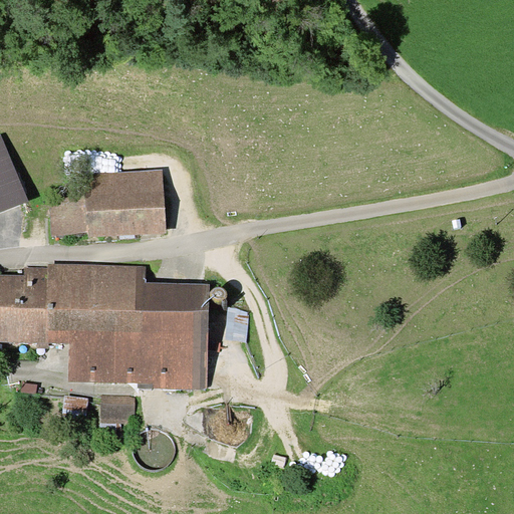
[(0,212),(29,201),(1,134),(0,134),(0,212)]
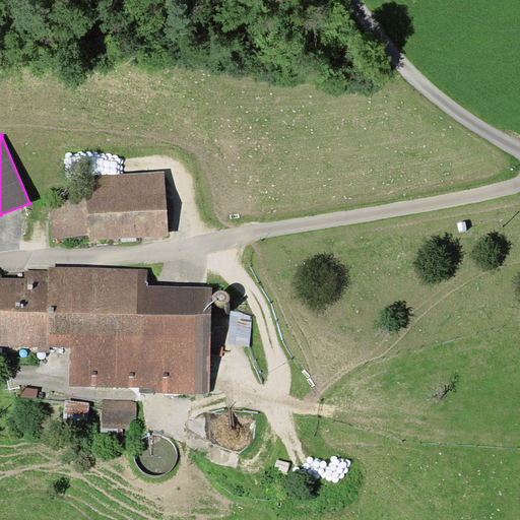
[(90,240),(168,236),(165,172),(85,177),(86,192),(89,235),(90,240)]
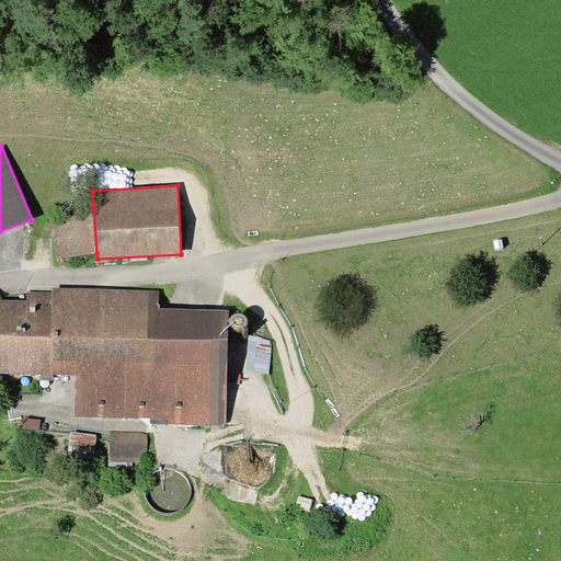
[(96,253),(93,207),(54,212),(58,256),(96,253)]
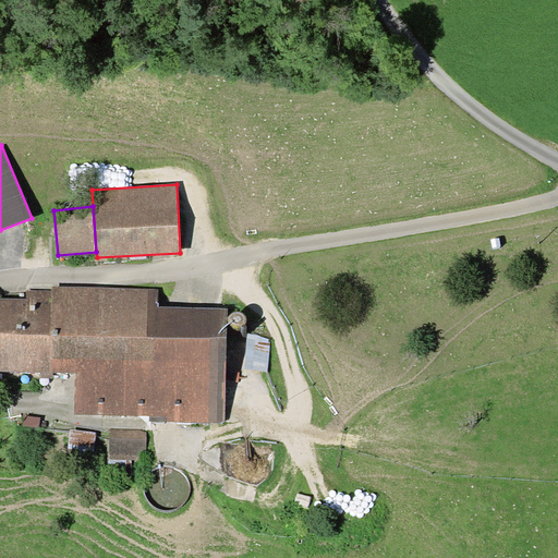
[(150,421),(225,423),(227,308),(159,306),(159,290),(52,287),(53,290),(27,290),(27,299),(0,298),(0,371),(53,373),(76,373),(75,414),(149,415),(150,421)]
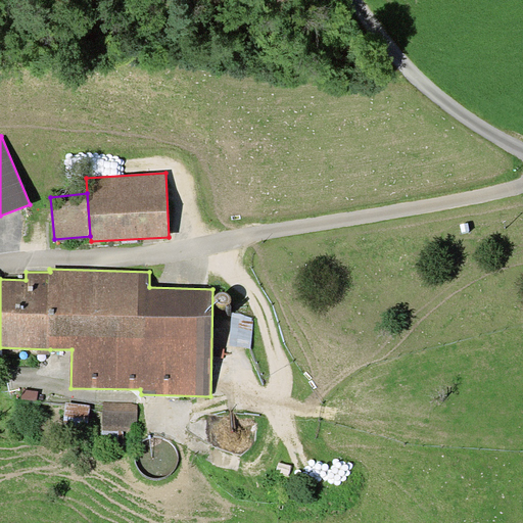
[(39,391),(24,390),(22,399),(38,401),(39,391)]
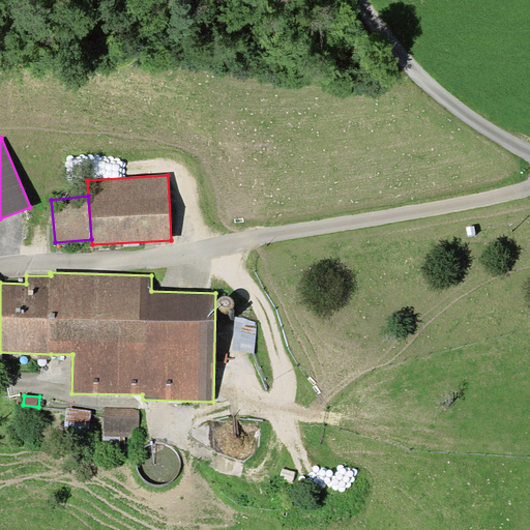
[(140,407),(105,408),(105,437),(141,436),(140,407)]
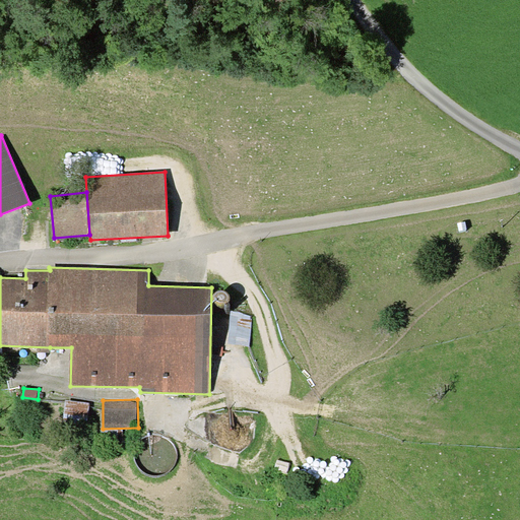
[(90,402),(66,401),(65,425),(89,427),(90,402)]
